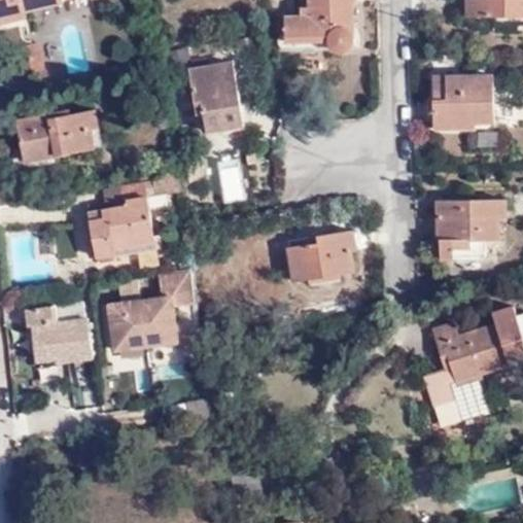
[(0,19),(19,13),(21,20),(62,9),(61,3),(74,0),(0,0),(0,19)]
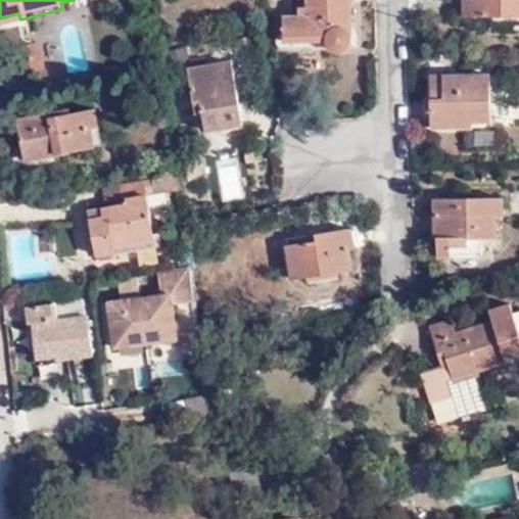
[(348,0),(304,0),(305,18),(281,19),(281,43),(323,43),(323,50),(326,53),(331,55),(342,54),(346,52),(350,47),(348,0)]
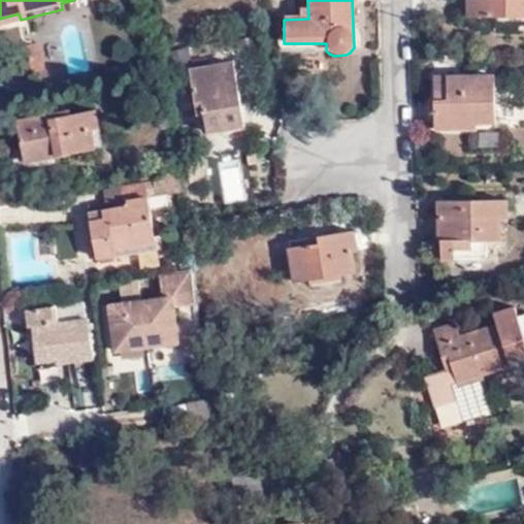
[(523,0),(467,0),(467,15),(493,14),(523,13),(523,0)]
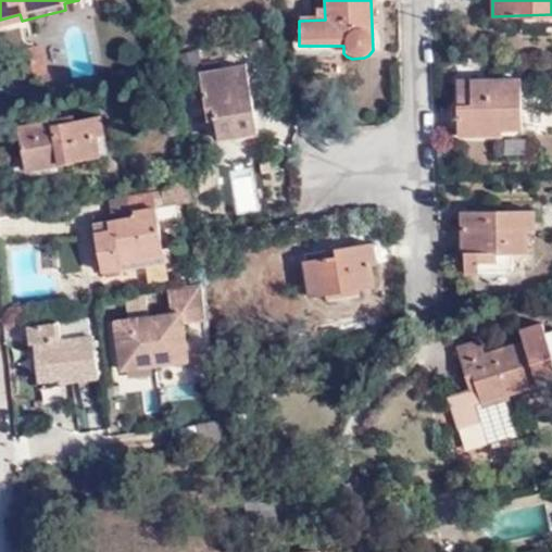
[(0,32),(23,26),(22,21),(20,14),(0,20),(0,32)]
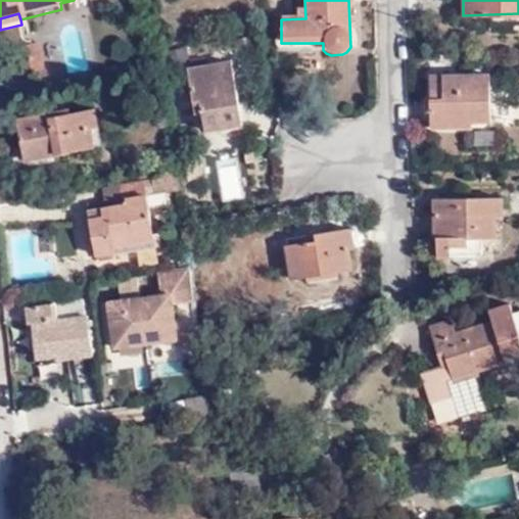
[(518,13),(488,14),(488,33),(518,31),(518,13)]
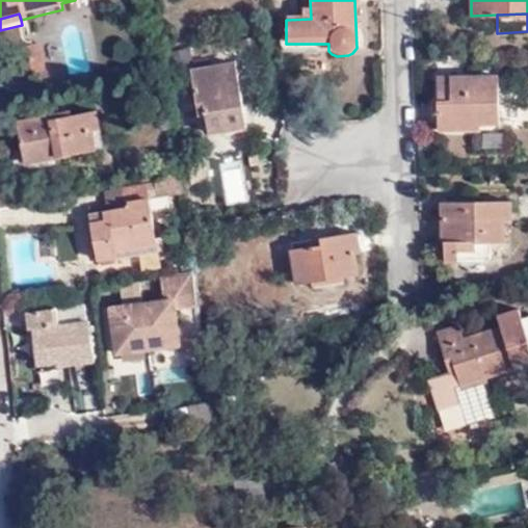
[(25,53),(30,72),(42,68),(37,51),(25,53)]
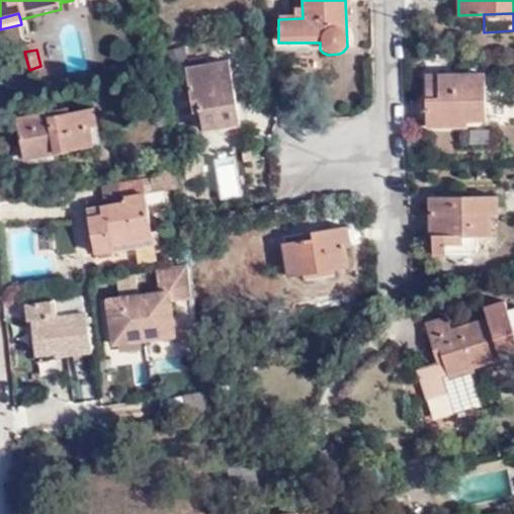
[(230,64),(187,71),(194,112),(199,111),(203,132),(242,123),(230,64)]
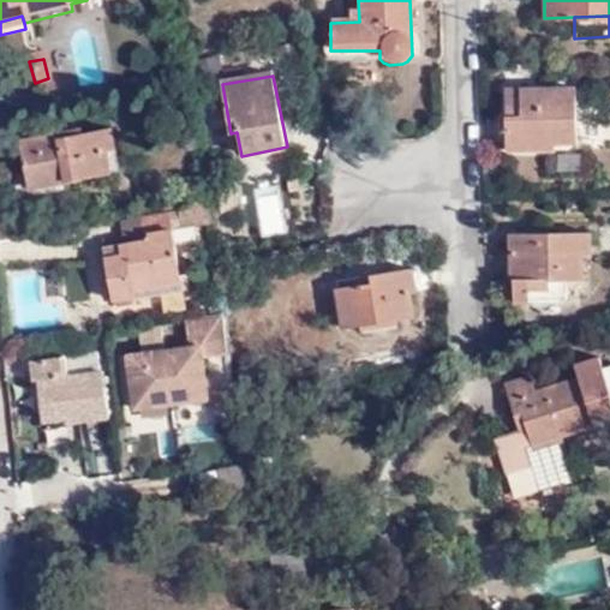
[(48,78),(35,83),(39,95),(55,103),(51,78),(48,78)]
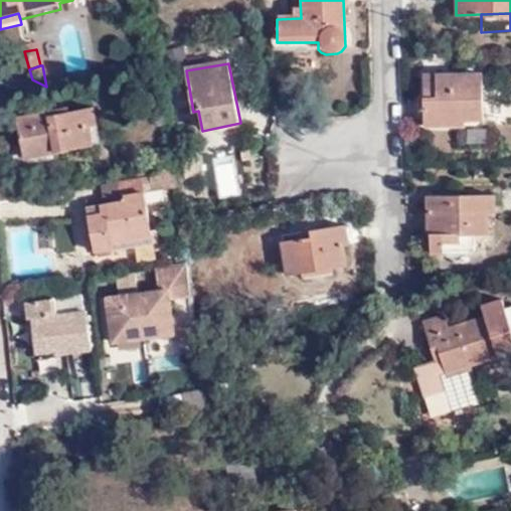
[(478,77),(419,77),(419,123),(478,122),(478,77)]
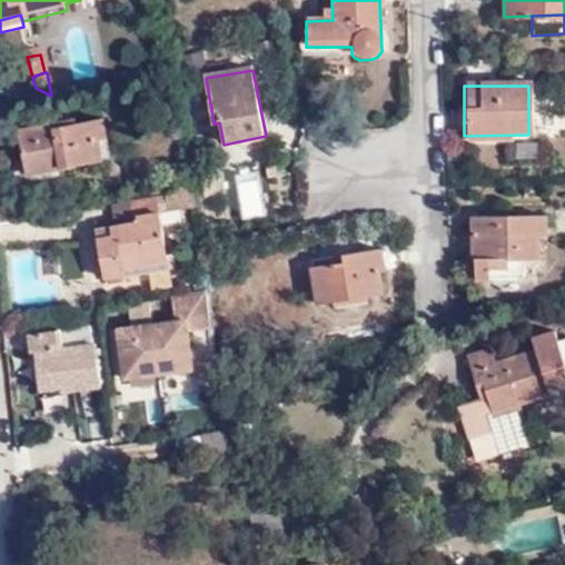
[(49,132),(17,138),(26,177),(61,172),(62,176),(102,169),(99,147),(106,147),(102,127),(50,136),(49,132)]
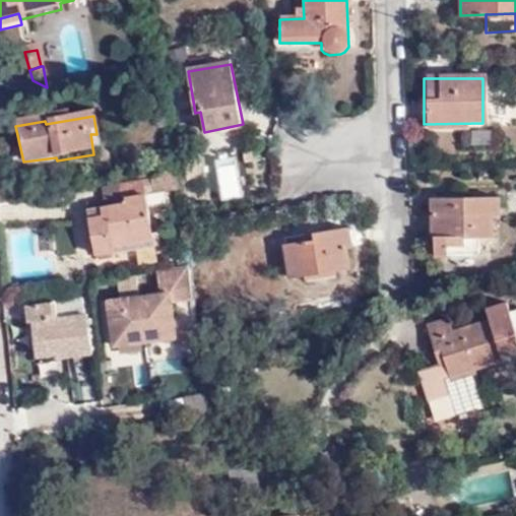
[(235,196),(232,160),(214,163),(216,197),(235,196)]
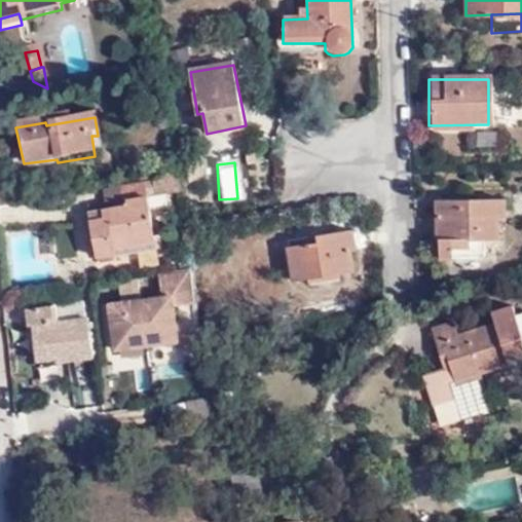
[(120,211),(104,214),(87,217),(95,262),(115,259),(115,253),(153,247),(146,207),(157,206),(156,199),(180,195),(176,175),(150,179),(150,184),(142,185),(143,188),(117,192),(120,211)]
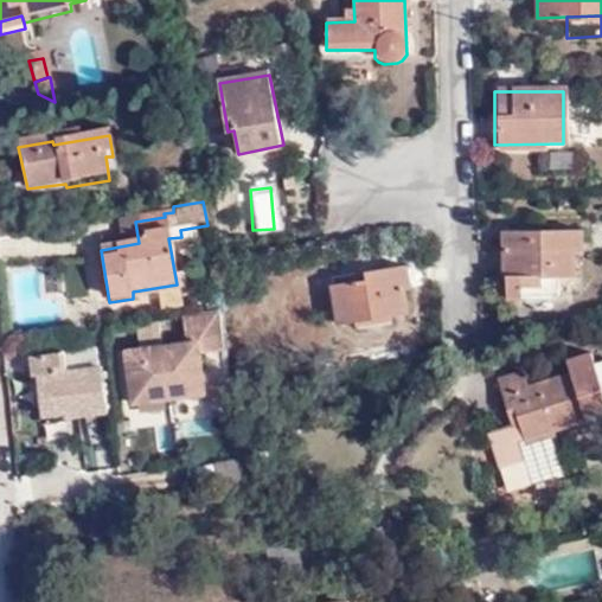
[(116,224),(120,247),(139,243),(135,222),(116,224)]
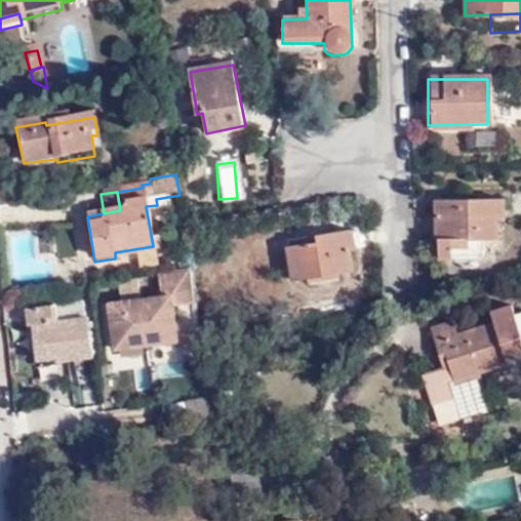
[(503,200),(433,200),(431,240),(436,240),(435,259),(449,259),(448,257),(479,257),(480,241),(495,242),(495,218),(502,219),(503,200)]
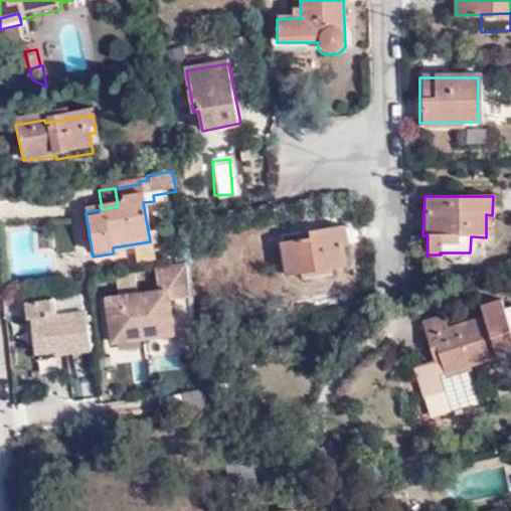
[(309,237),(280,241),(285,276),(339,268),(337,247),(341,245),(338,225),(308,229),(309,237)]
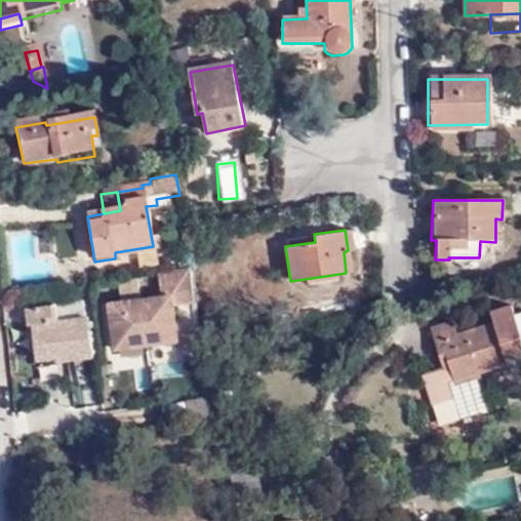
[(161,294),(139,297),(146,343),(176,338),(172,304),(194,301),(190,267),(158,272),(161,294)]
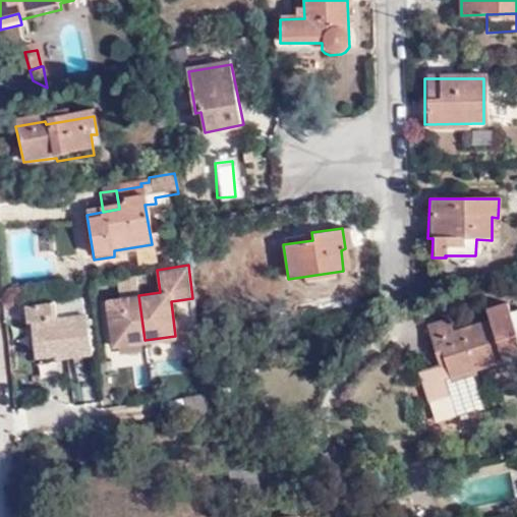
[(113,344),(145,340),(138,295),(135,274),(116,278),(118,298),(107,299),(113,344)]
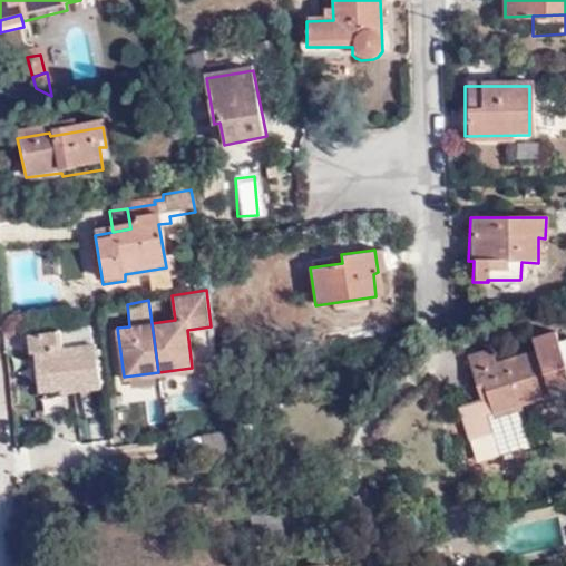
[(565,392),(565,368),(560,344),(558,334),(535,340),(537,351),(495,362),(490,349),(468,355),(480,399),(481,400),(487,398),(493,415),(565,392)]
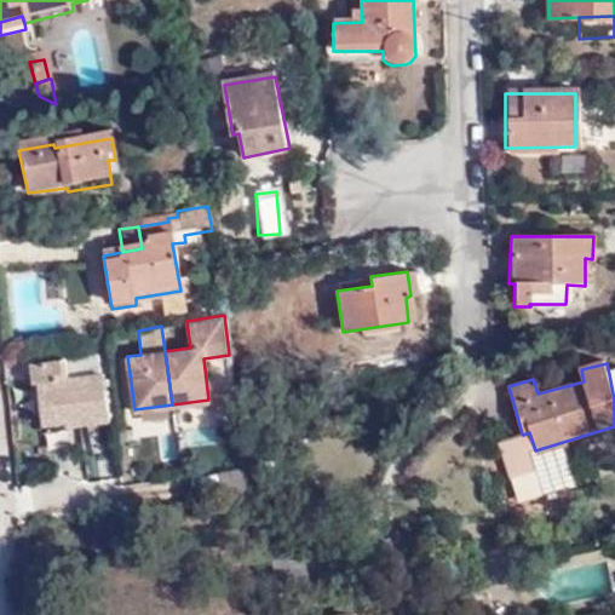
[(99,366),(28,374),(30,396),(35,396),(40,443),(64,441),(64,436),(105,431),(99,366)]
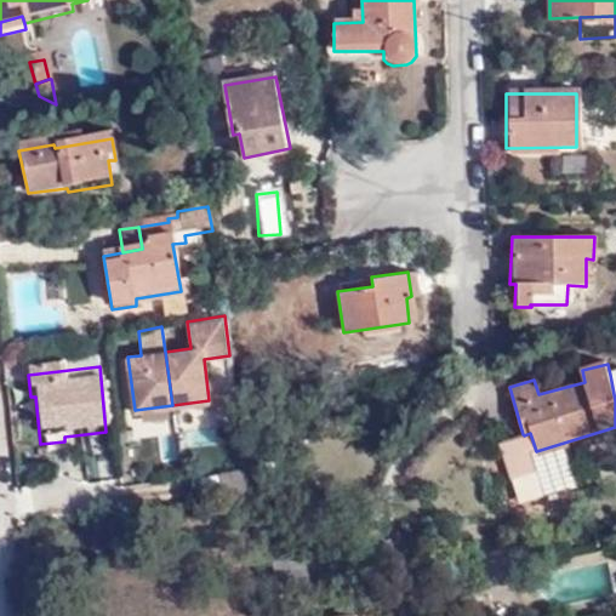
[(528,452),(536,451),(530,433),(524,435),(523,434),(498,440),(509,479),(534,473),(528,452)]
